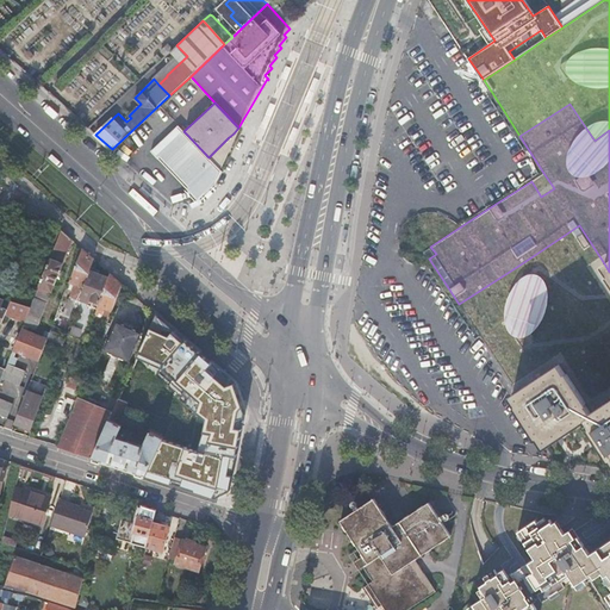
[(159,156),(185,182),(198,195),(212,180),(215,182),(221,169),(216,166),(212,161),(209,157),(187,135),(184,131),(178,124),(150,150),(157,157),(159,156)]
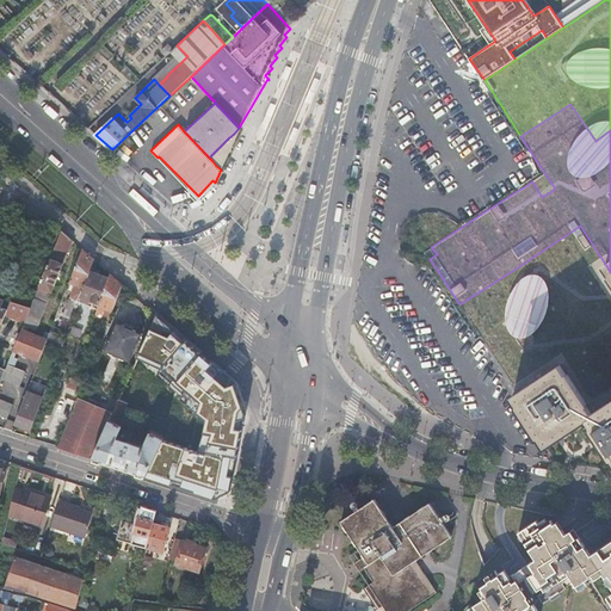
[(229,137),(209,158),(213,161),(216,166),(228,154),(233,142),(229,137)]
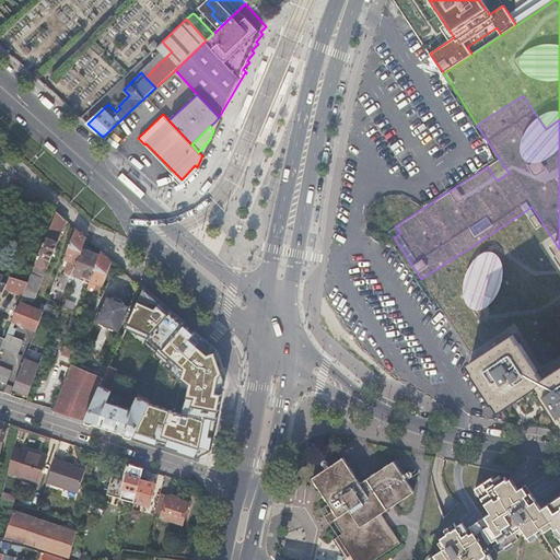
[(350,147),(348,165),(360,167),(362,148),(350,147)]
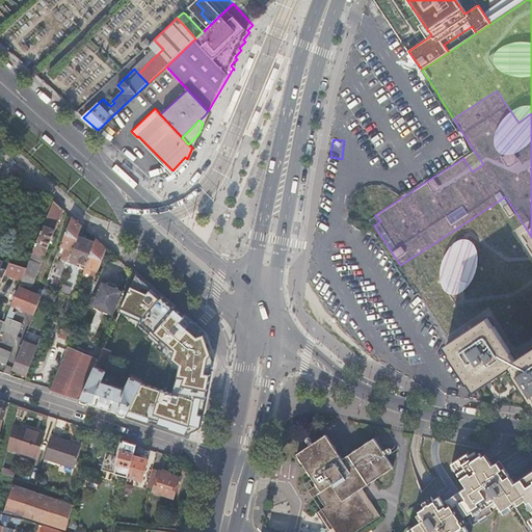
[(33,204),(38,190),(16,181),(10,194),(33,204)]
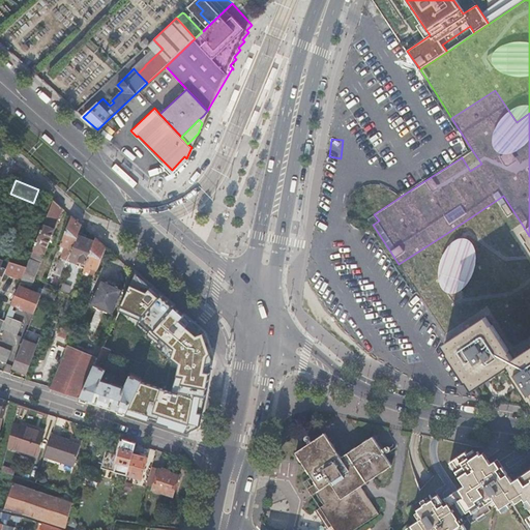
[(470,378),(475,386),(511,363),(517,372),(516,373),(529,394),(529,236),(525,229),(503,196),(450,231),(399,264),(450,343),(447,344),(453,353),(451,353),(469,379),(470,378)]
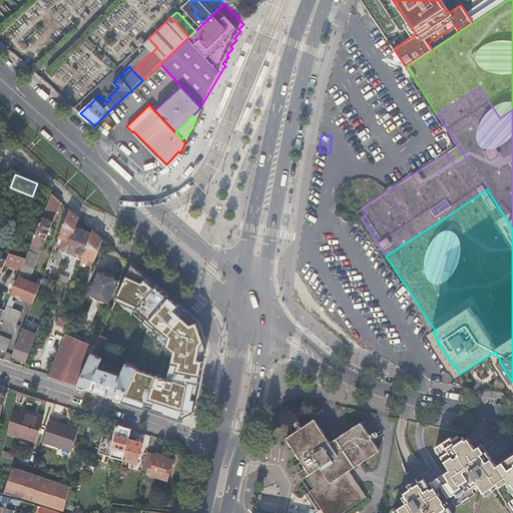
[(33,302),(39,285),(42,280),(39,279),(37,284),(22,278),(24,275),(30,277),(42,246),(41,245),(42,243),(43,243),(55,214),(56,211),(61,200),(52,192),(36,232),(33,238),(26,258),(21,269),(6,306),(11,307),(14,302),(11,301),(14,295),(33,302)]
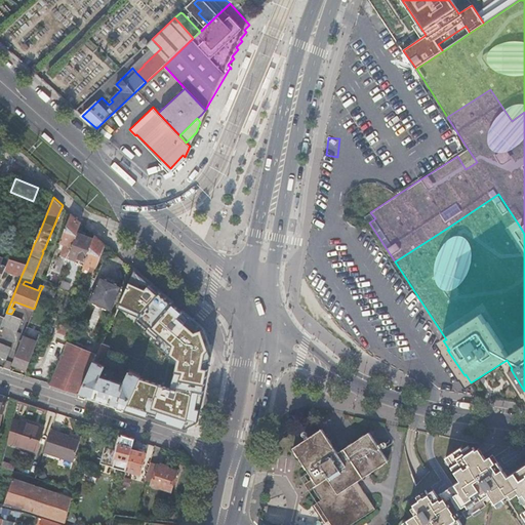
[(57,265),(65,267),(68,260),(69,257),(78,232),(82,223),(71,212),(61,240),(66,242),(57,265)]
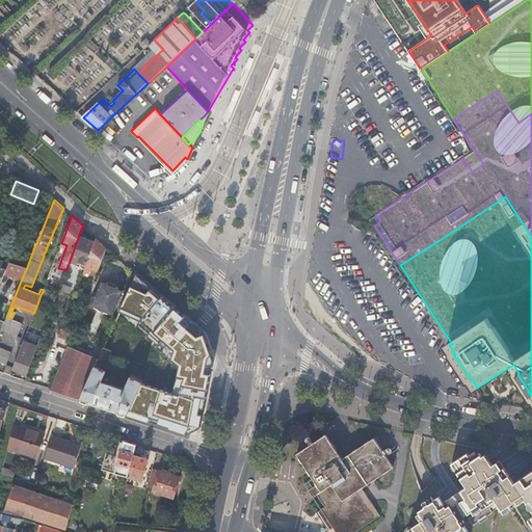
[(79,235),(70,261),(78,264),(79,260),(86,263),(95,241),(86,238),(87,235),(82,233),(81,236),(79,235)]
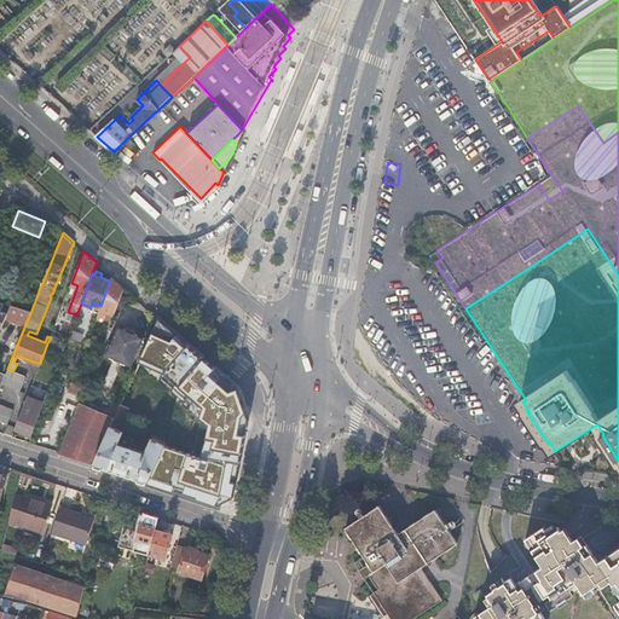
[(110,281),(100,306),(100,308),(108,312),(103,328),(106,329),(110,322),(114,313),(116,306),(117,304),(121,293),(123,287),(113,276),(110,281)]
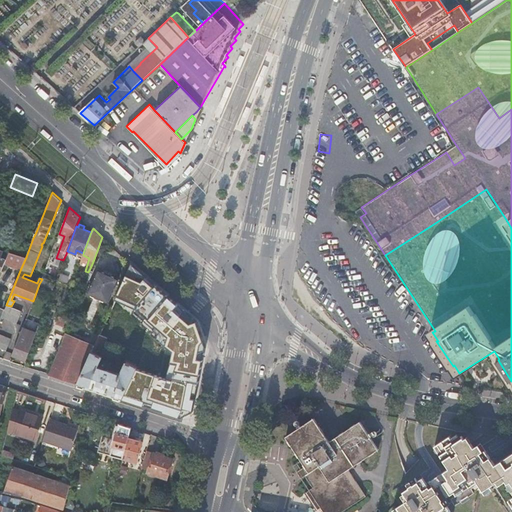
[(33,238),(36,232),(29,229),(26,235),(33,238)]
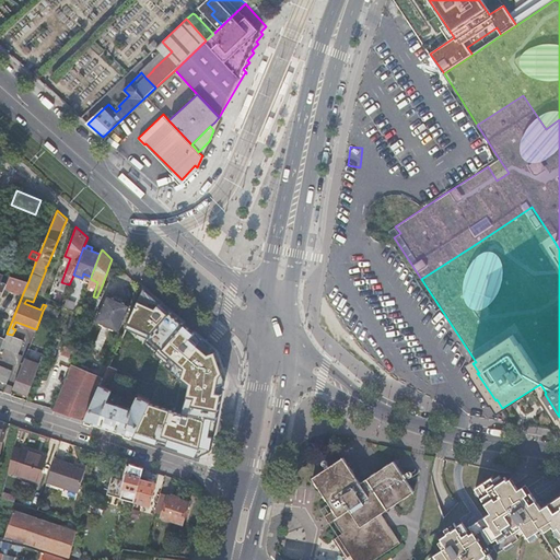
[(103,283),(100,291),(108,294),(130,304),(136,306),(141,293),(109,265),(106,275),(105,277),(103,283)]
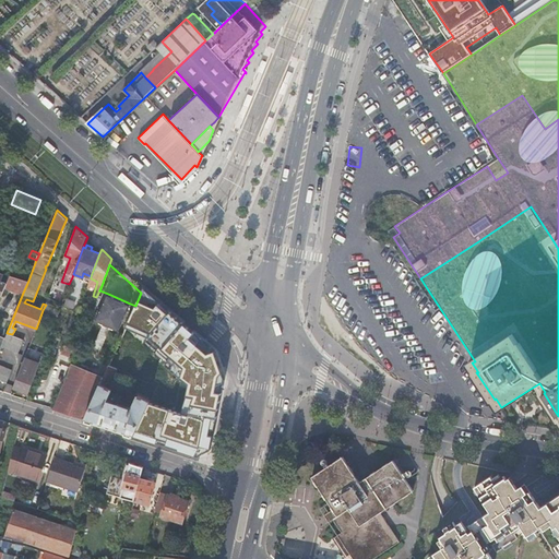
[(0,294),(1,295),(4,287),(10,275),(9,274),(0,271),(0,294)]
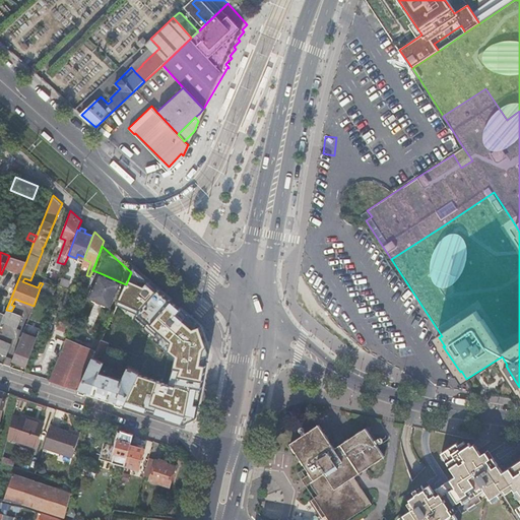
[(4,267),(21,272),(26,261),(9,256),(4,267)]
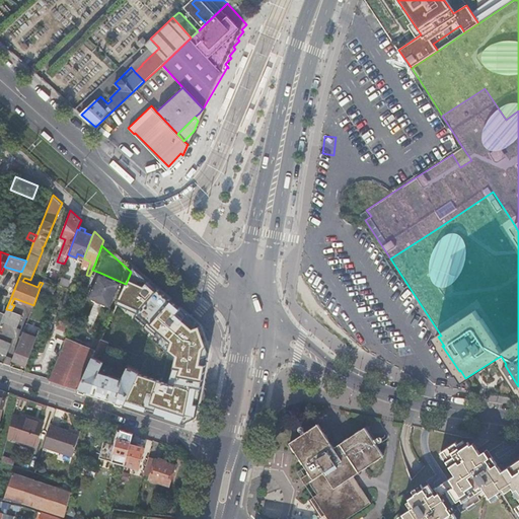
[(201,325),(134,268),(126,284),(118,305),(138,312),(135,319),(176,357),(168,384),(138,373),(124,402),(182,424),(197,417),(209,351),(201,325)]
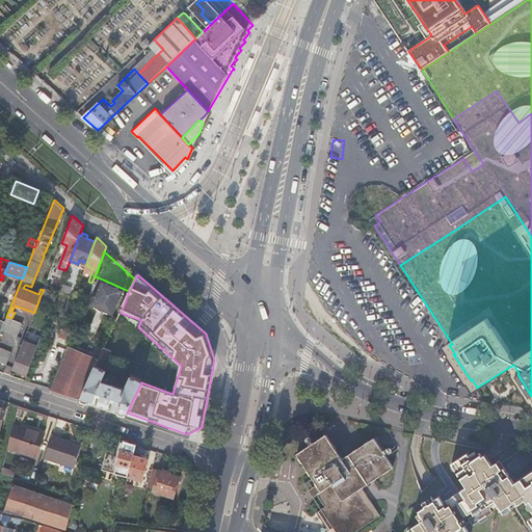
[(124,289),(103,280),(91,304),(113,314),(124,289)]
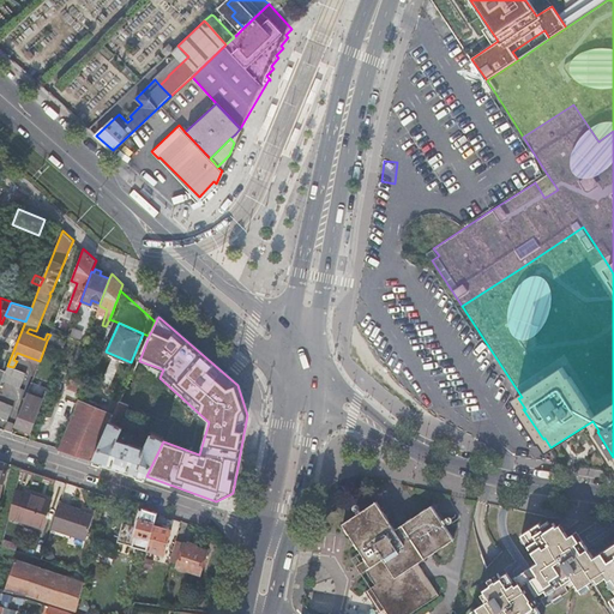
[(82,339),(84,330),(74,326),(72,336),(82,339)]
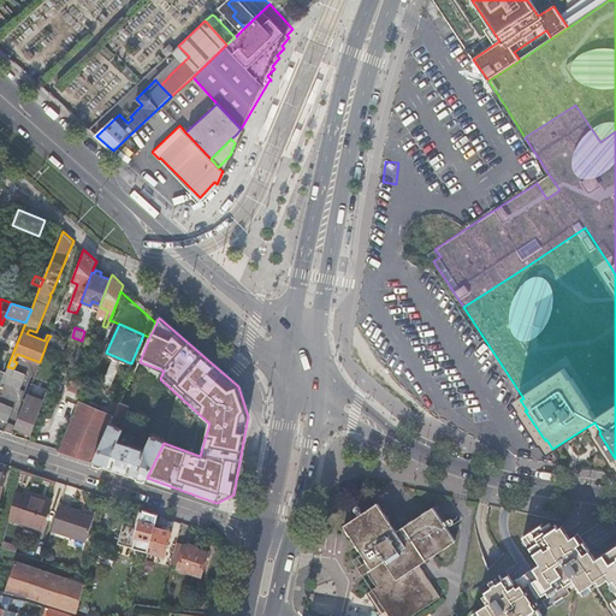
[(47,342),(63,348),(66,339),(51,335),(51,336),(47,342)]
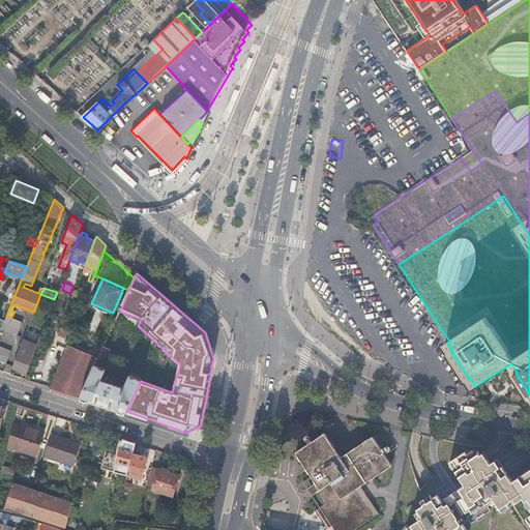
[(98,328),(105,314),(97,311),(91,325),(98,328)]
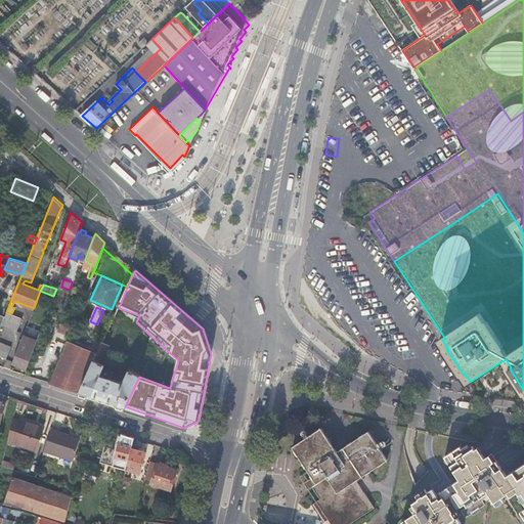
[(22,318),(6,313),(5,315),(1,324),(16,330),(22,318)]
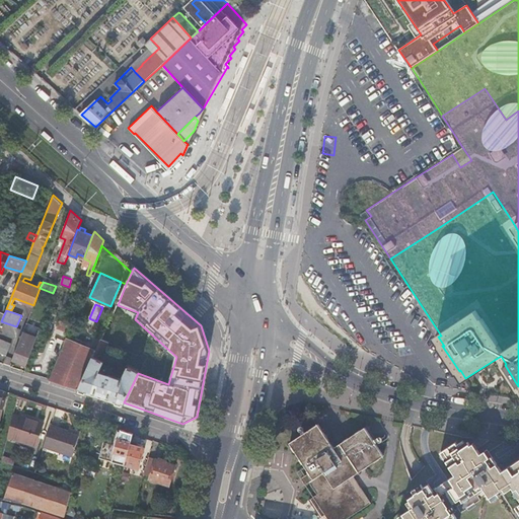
[(59,324),(69,328),(71,323),(61,319),(59,324)]
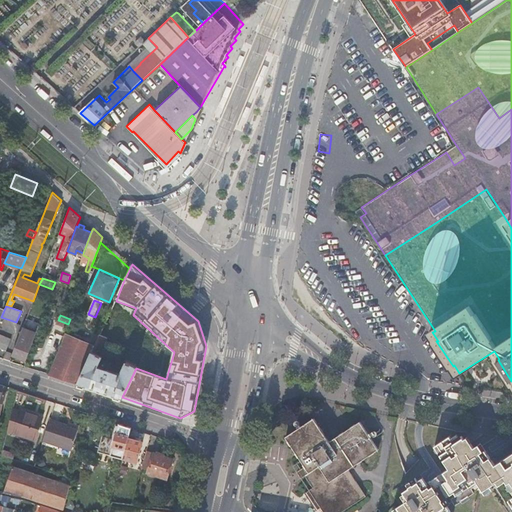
[(26,318),(12,354),(25,358),(39,322),(26,318)]
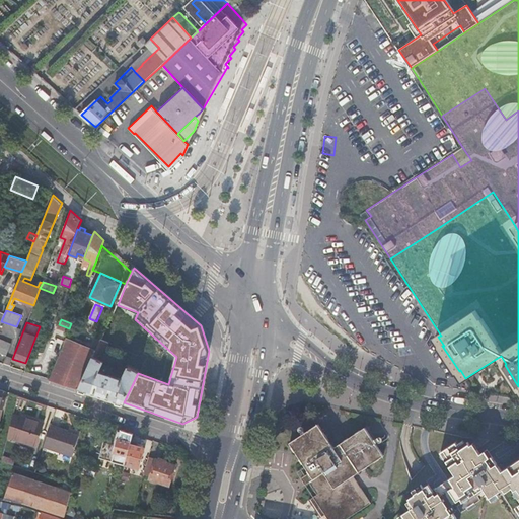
[(66,337),(62,347),(92,359),(96,349),(66,337)]
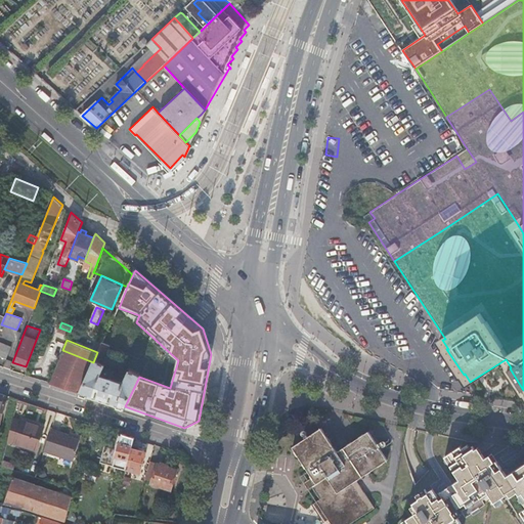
[(0,355),(6,357),(10,346),(0,341),(0,355)]
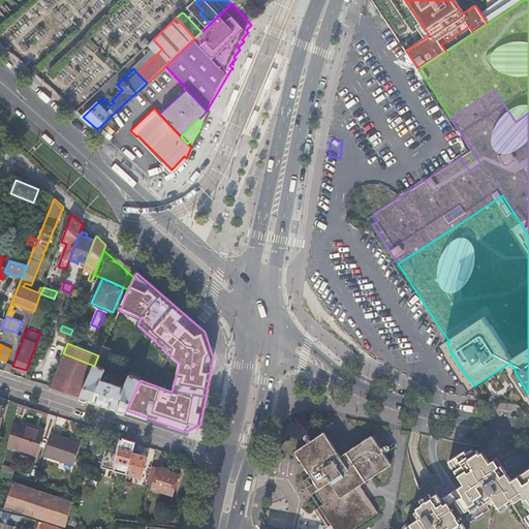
[(63,353),(51,385),(81,396),(94,366),(63,353)]
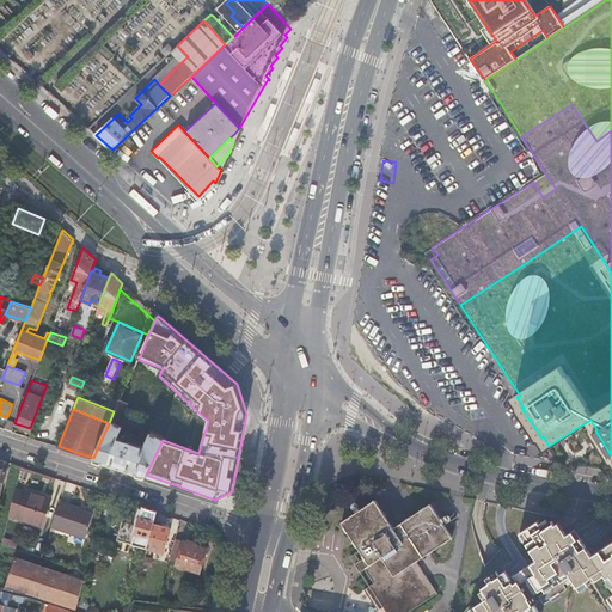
[(109,423),(93,458),(146,475),(163,440),(164,438),(151,432),(144,446),(117,438),(123,426),(120,424),(124,412),(115,409),(114,411),(109,423)]
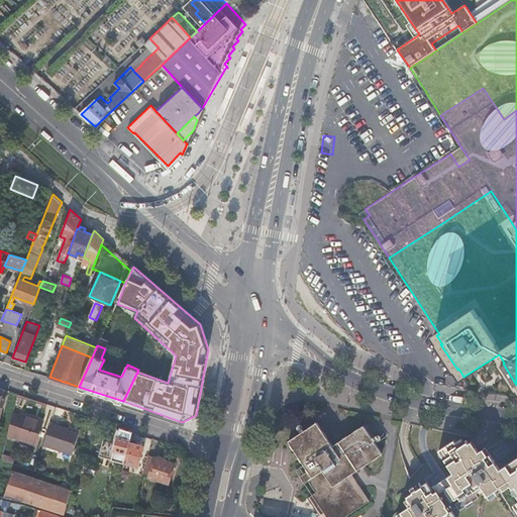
[(12,414),(6,436),(34,444),(41,420),(20,413),(19,417),(12,414)]
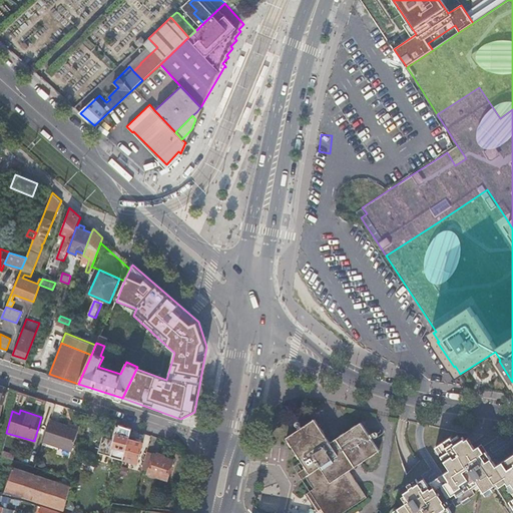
[(350,470),(373,454),(354,426),(331,441),(315,418),(287,436),(306,467),(302,470),(305,474),(314,487),(310,490),(311,490),(322,508),(325,512),(339,512),(367,495),(350,470)]
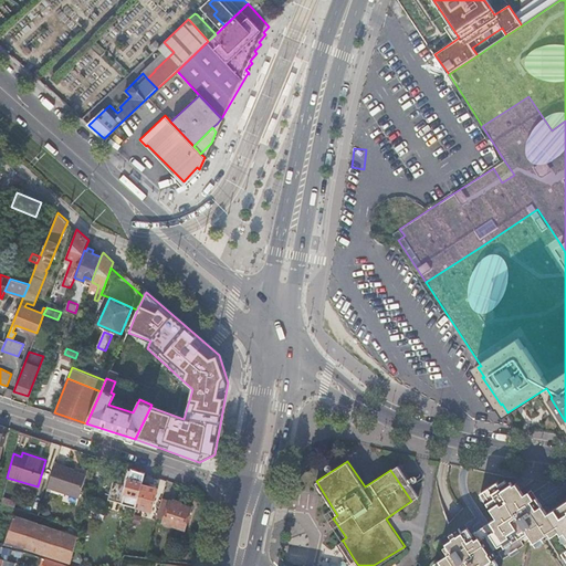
[(55,463),(48,486),(79,496),(85,475),(74,472),(74,469),(55,463)]
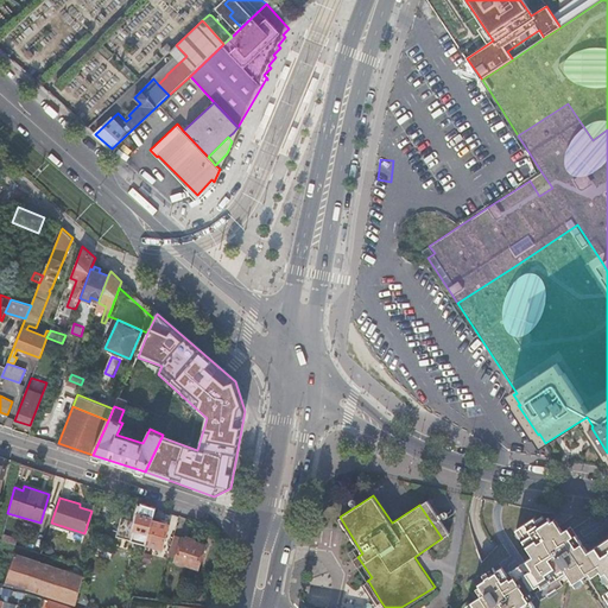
[(419,505),(442,538),(449,533),(426,500),(419,505)]
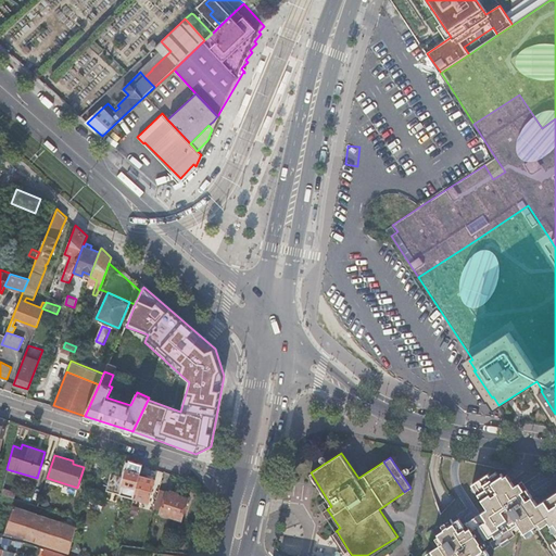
[(139,476),(142,464),(129,459),(125,477),(111,474),(106,491),(134,498),(139,476)]
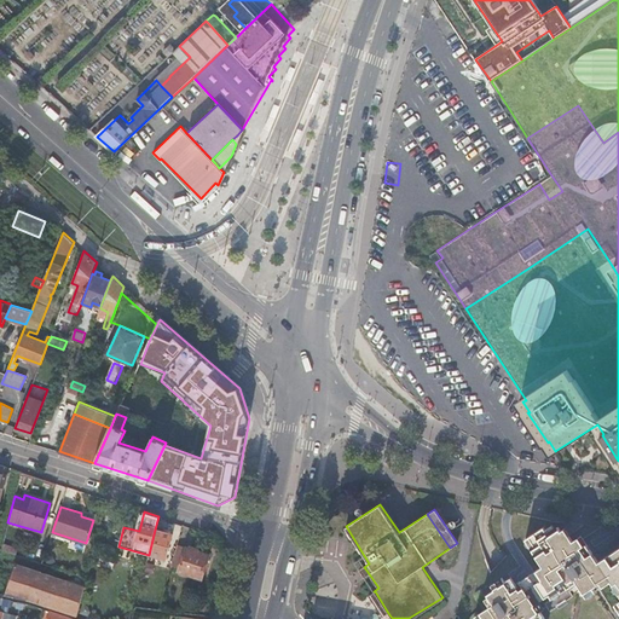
[(327,522),(331,530),(342,521),(336,514),(327,522)]
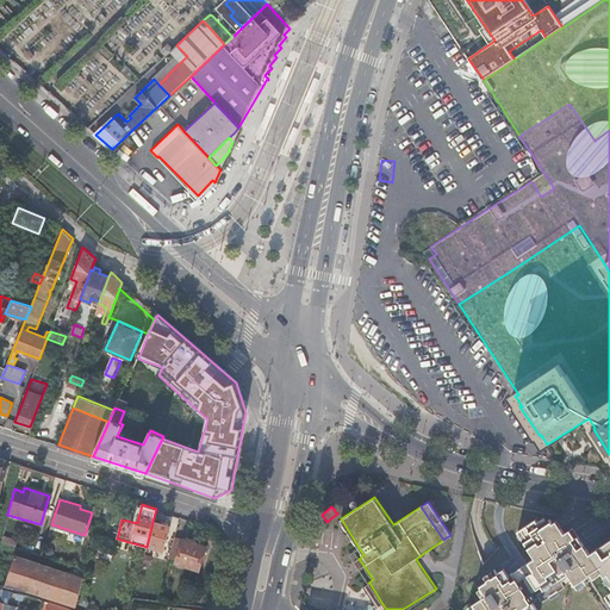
[(609,539),(591,552),(576,528),(567,534),(561,526),(545,535),(540,528),(541,527),(535,517),(517,529),(535,556),(509,576),(504,570),(490,579),(487,574),(479,580),(486,592),(472,602),(475,608),(472,609),(535,609),(534,608),(537,605),(534,601),(541,596),(545,601),(567,585),(564,580),(573,574),(580,584),(603,568),(607,573),(609,571),(609,539)]
